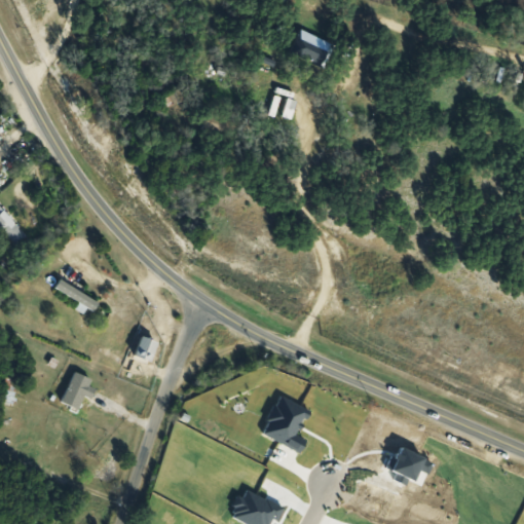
[(297,99),(288,97),(283,115),(292,117),(297,99)]
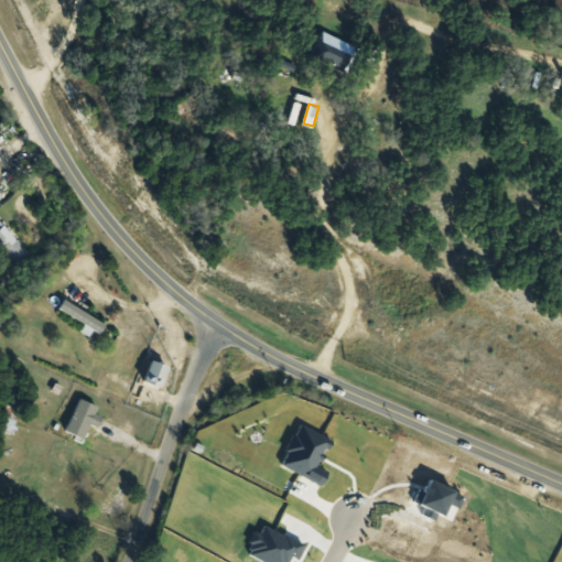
[(0,194),(21,174),(13,166),(0,180),(0,194)]
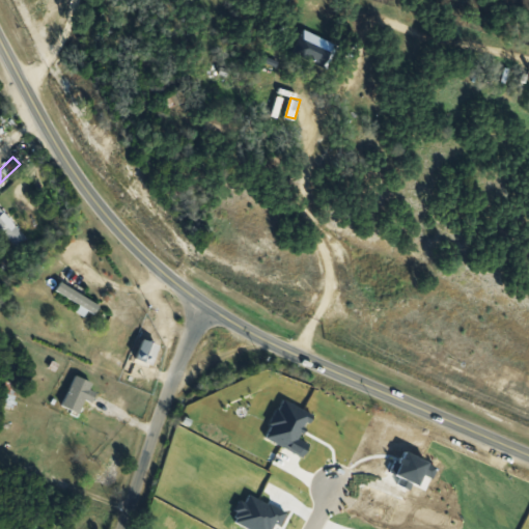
[(0,230),(11,247),(24,239),(0,204),(0,230)]
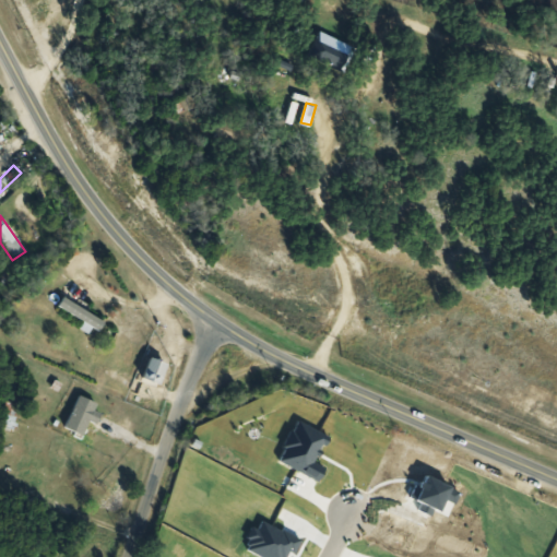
[(142,377),(160,382),(167,362),(150,355),(142,377)]
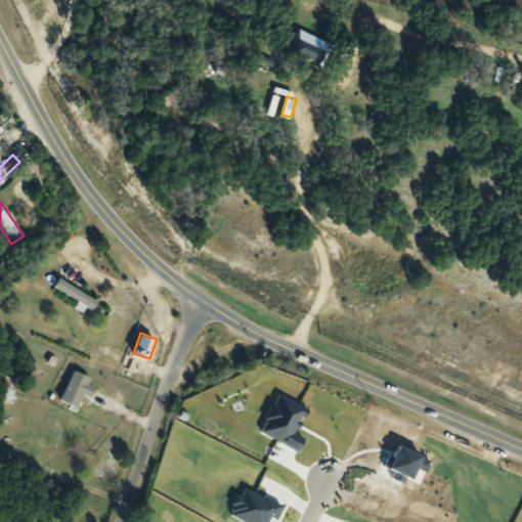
[(59,398),(79,407),(93,379),(74,368),(59,398)]
